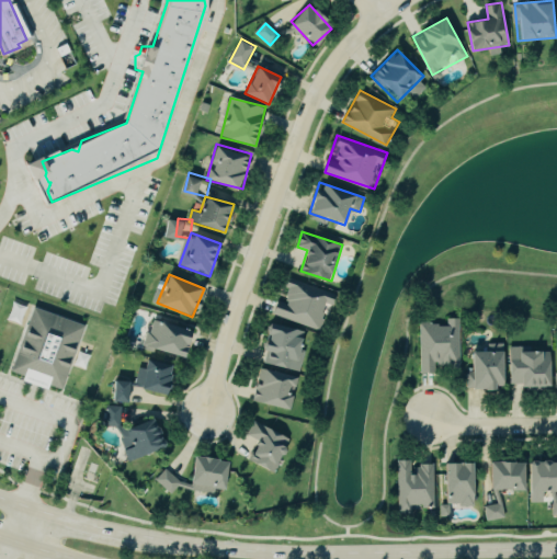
[(283,300),(276,298),(272,314),(321,328),(329,304),(333,305),(337,292),(290,277),(283,300)]
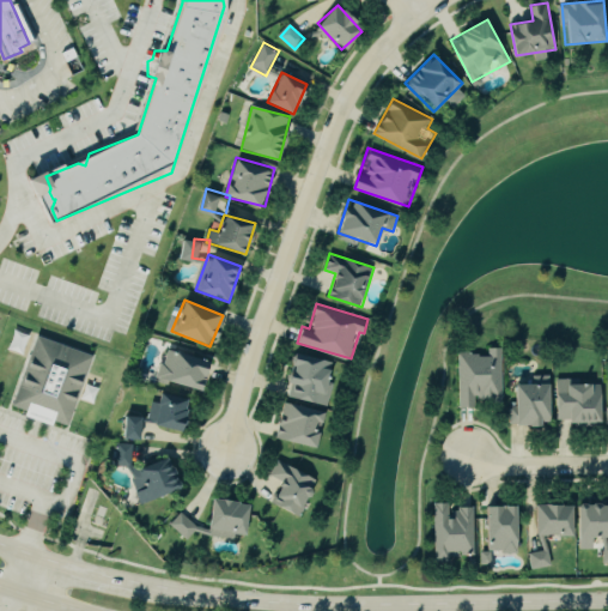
[(24,405),(35,409),(32,416),(64,424),(65,421),(80,425),(101,351),(43,336),(24,405)]
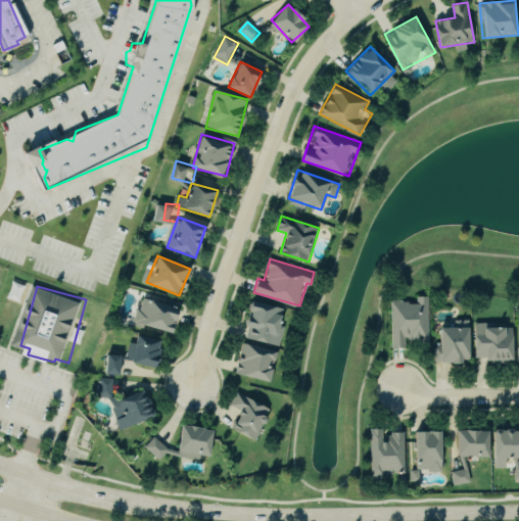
[(392,299),(393,345),(429,344),(428,296),(418,296),(418,299),(392,299)]
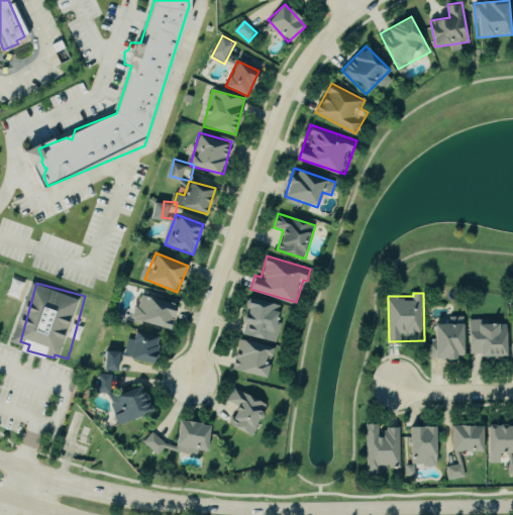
[(133,320),(170,329),(176,303),(140,294),(133,320)]
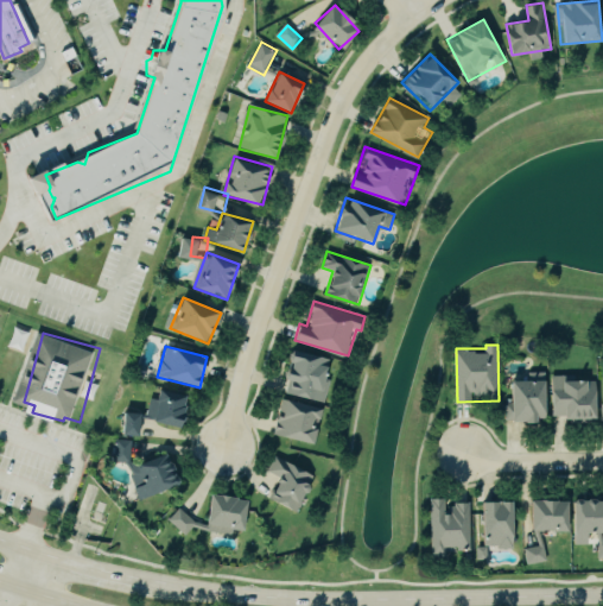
[(334,360),(293,349),(283,392),(323,403),(334,360)]
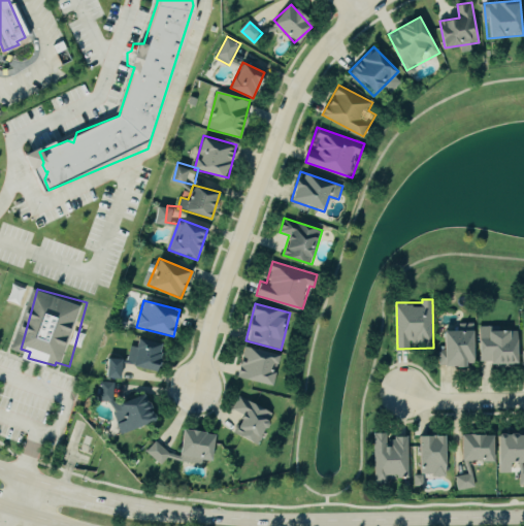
[(444,329),(444,365),(472,365),(472,329),(444,329)]
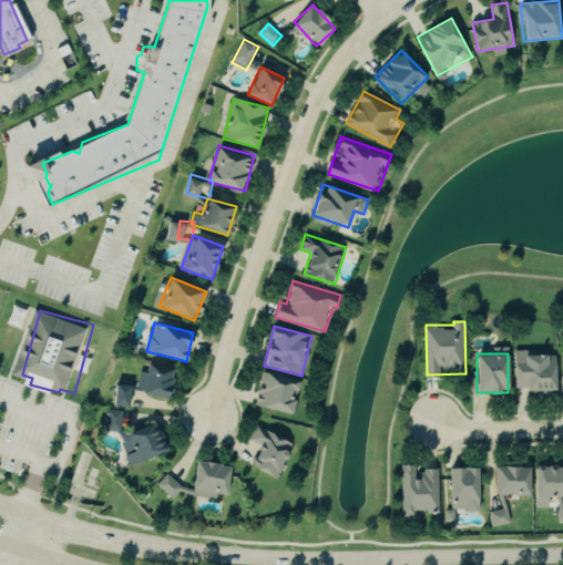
[(556,392),(556,353),(515,353),(515,392),(556,392)]
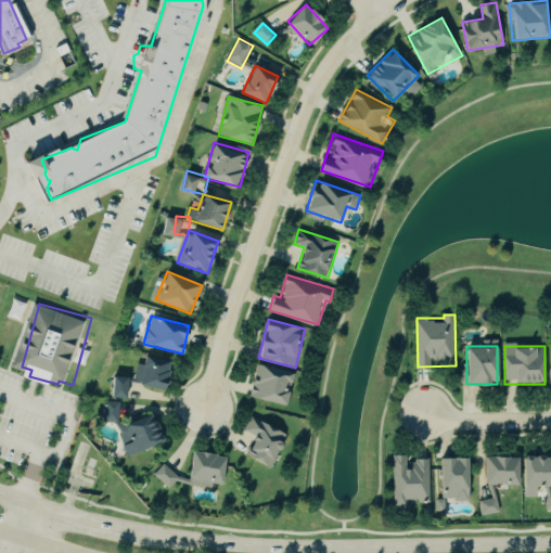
[(171,361),(142,355),(136,384),(164,391),(171,361)]
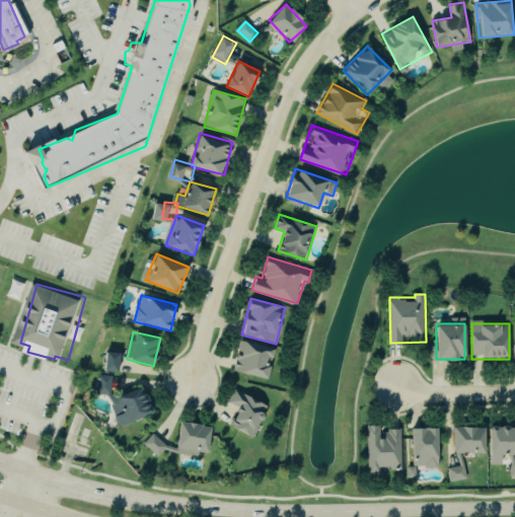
[(236,372),(269,378),(275,348),(241,342),(236,372)]
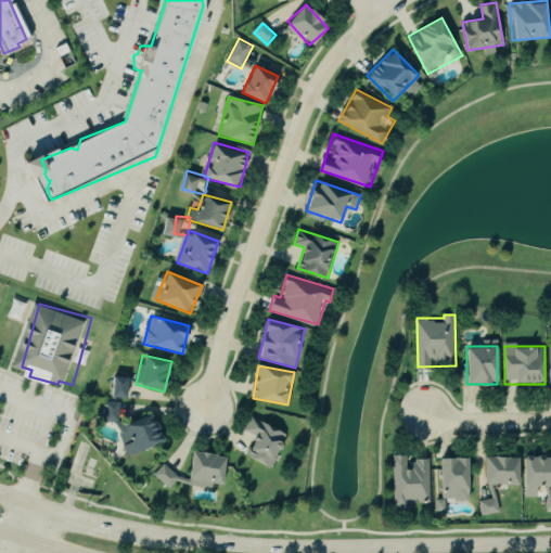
[(137,396),(138,375),(117,375),(116,396),(137,396)]
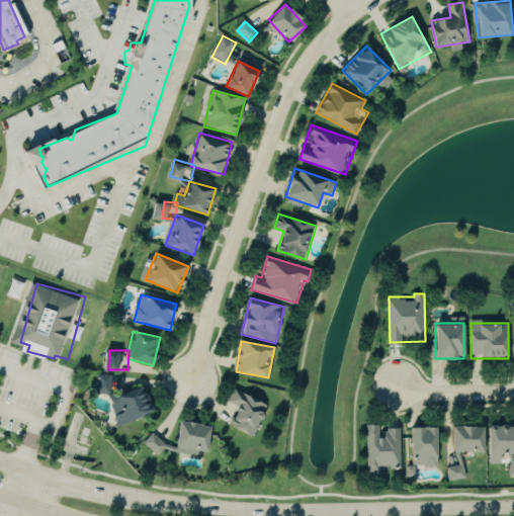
[(116,373),(103,374),(104,393),(117,393),(116,373)]
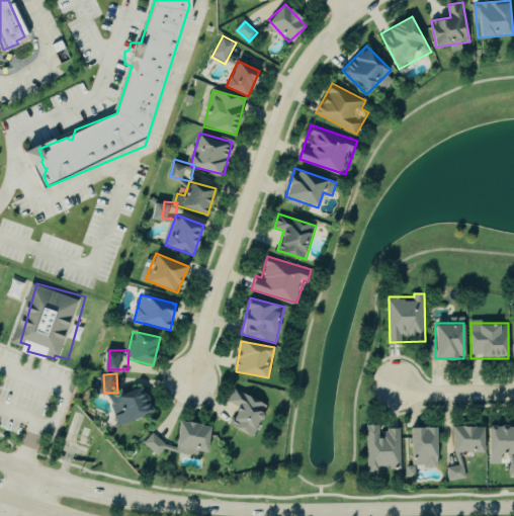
[(119,413),(115,415),(120,425),(153,411),(142,384),(112,397),(119,413)]
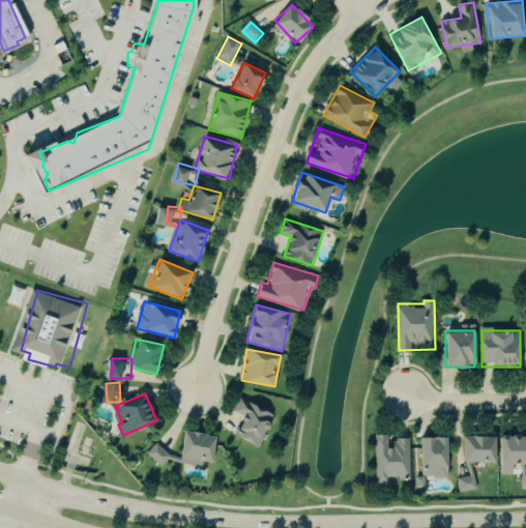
[(274,413),(239,398),(233,412),(243,416),(235,435),(260,445),(274,413)]
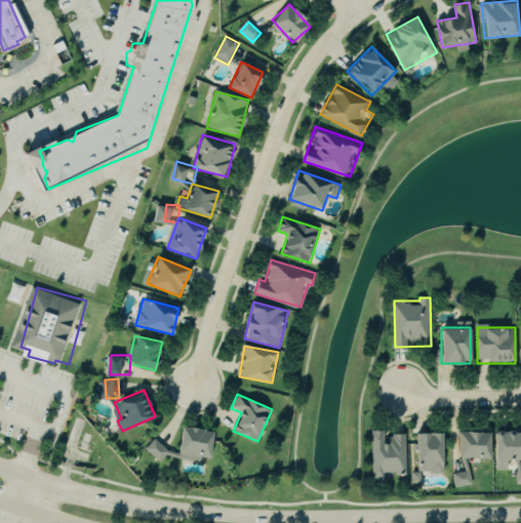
[(214,433),(183,427),(177,453),(209,459),(214,433)]
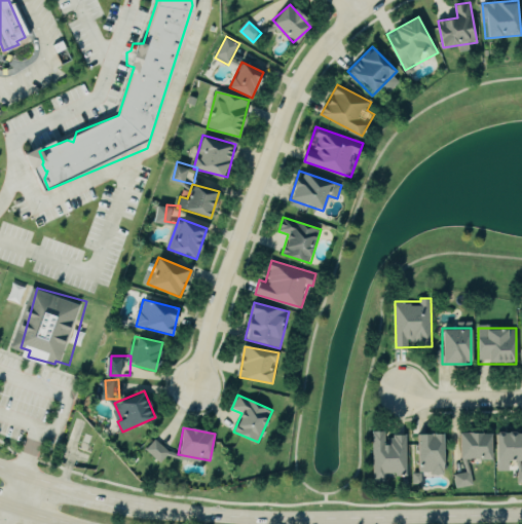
[(374,433),(374,481),(387,481),(387,475),(408,475),(408,433),(374,433)]
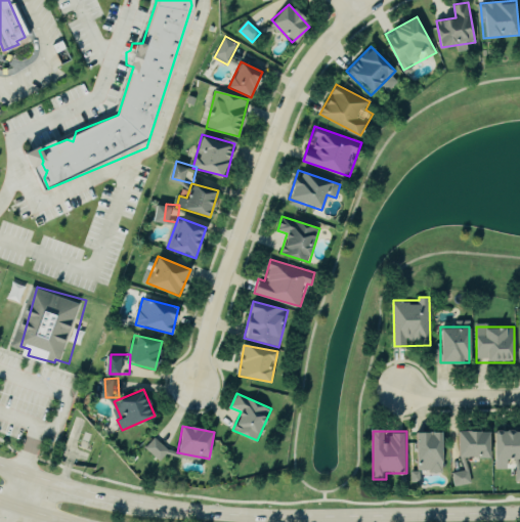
[(494,468),(507,468),(507,460),(517,460),(517,480),(519,480),(519,431),(494,431),(494,468)]
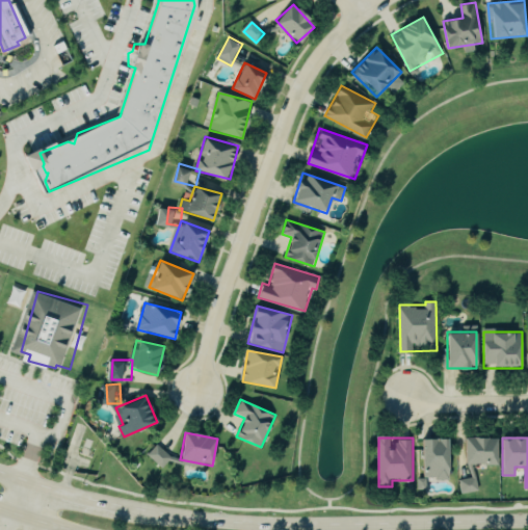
[(422,477),(448,477),(448,439),(422,439),(422,477)]
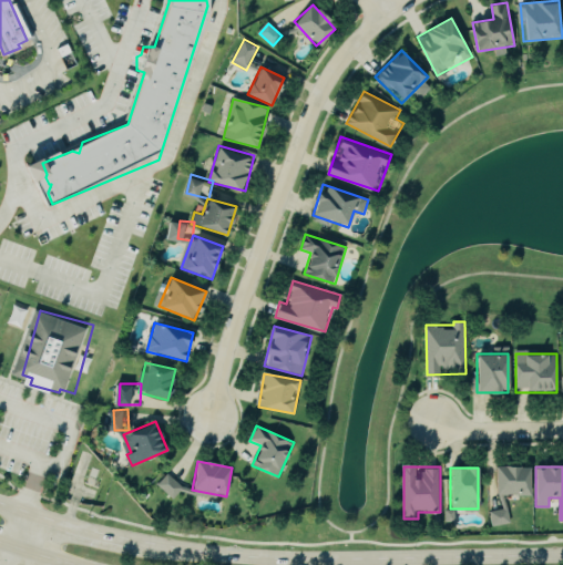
[(495,495),(530,495),(530,468),(495,468),(495,495)]
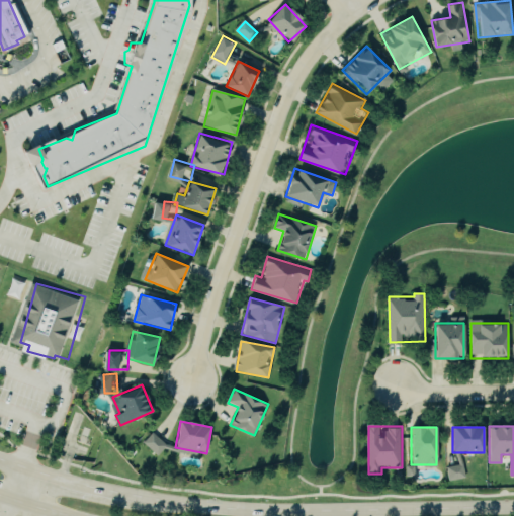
[(145,443),(159,455),(167,445),(154,433),(145,443)]
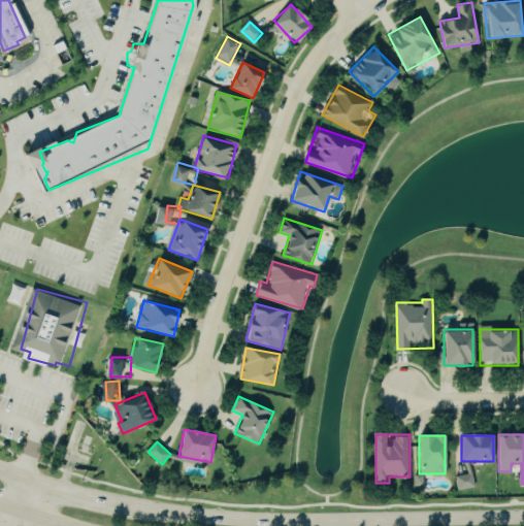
[(458,488),(477,486),(473,458),(461,460),(462,473),(457,474),(458,488)]
